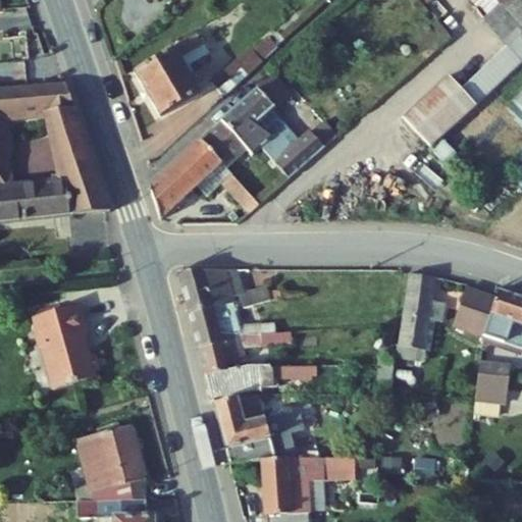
[(521,0),(496,0),(502,7),(521,31),(521,32),(462,90),(449,75),(403,118),(431,149),(521,62),(521,0)]
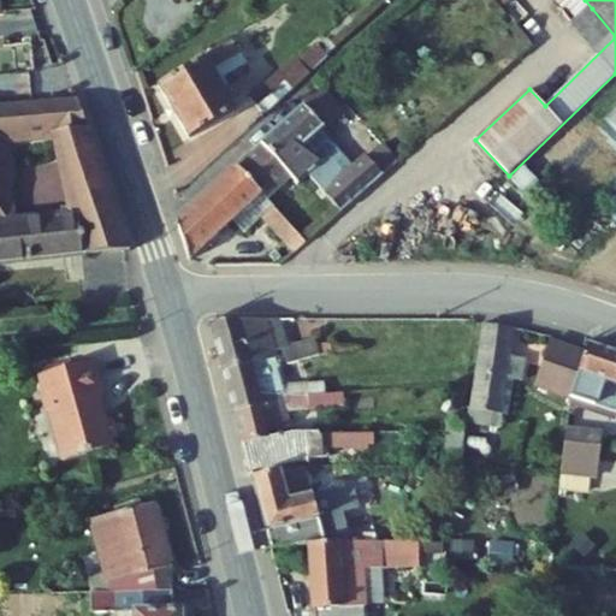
[(556,0),(576,23),(592,9),(585,0),(556,0)]
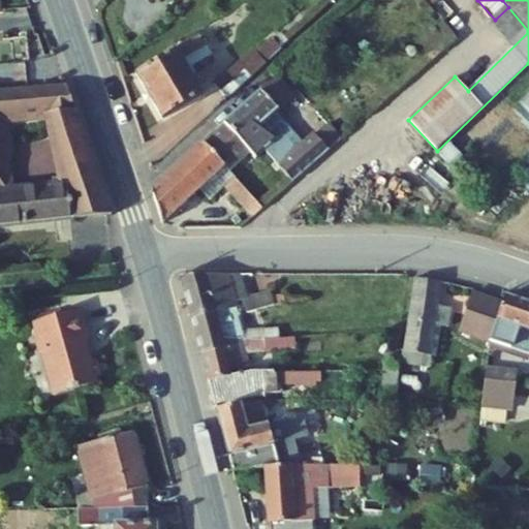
[(136,74),(163,120),(204,96),(188,69),(183,61),(208,47),(198,32),(188,38),(190,42),(136,74)]
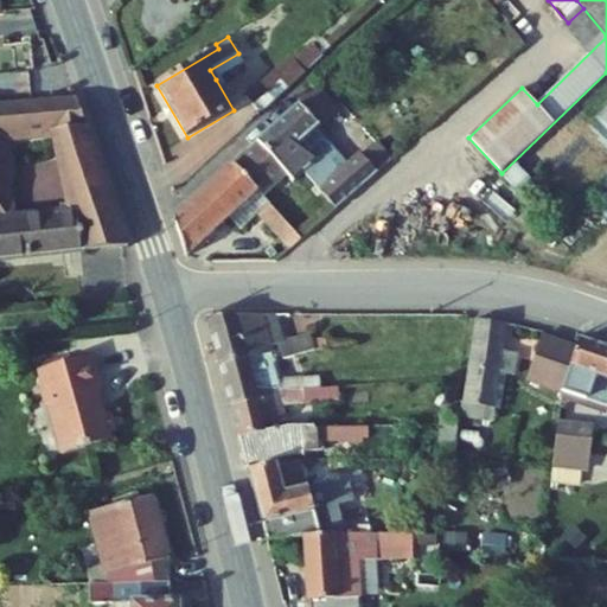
[(261,113),(331,48),(323,39),(315,46),(312,43),(294,59),(292,57),(247,97),(261,113)]
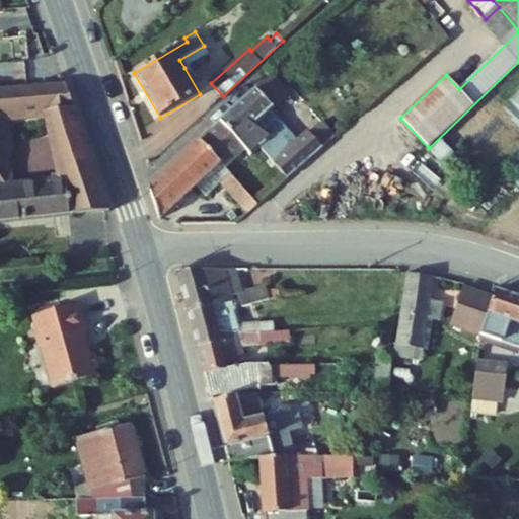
[(0,38),(0,61),(29,59),(27,35),(0,38)]
